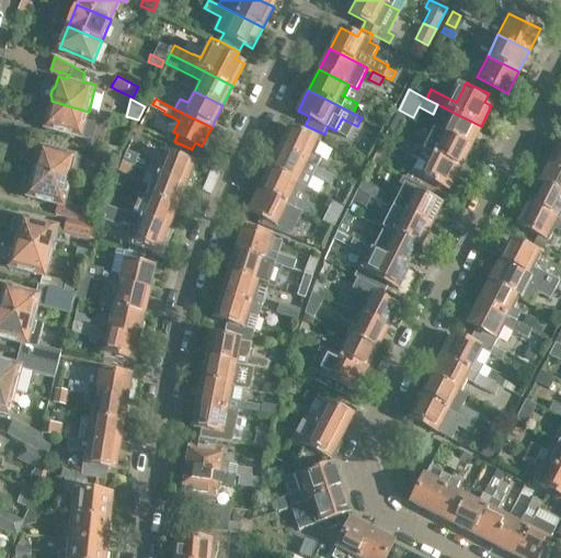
[(89,112),(52,101),(50,104),(47,106),(45,111),(47,115),(45,126),(81,136),(81,137),(82,138),(89,112)]
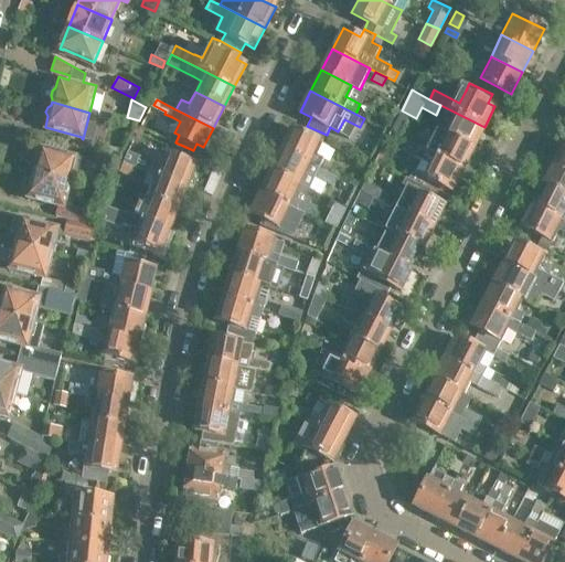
[(443,117),(449,122),(444,133),(473,148),(484,127),(447,108),(443,117)]
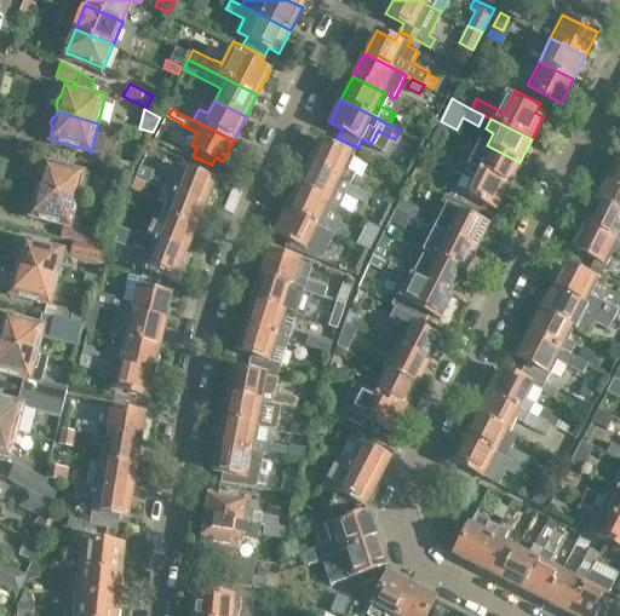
[(449,127),(440,122),(429,144),(438,149),(449,127)]
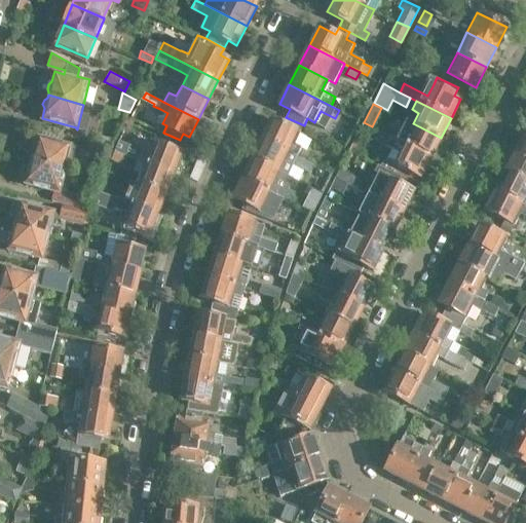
[(298,156),(308,136),(300,132),(304,125),(286,117),(282,123),(272,119),(262,139),(297,155),(298,156)]
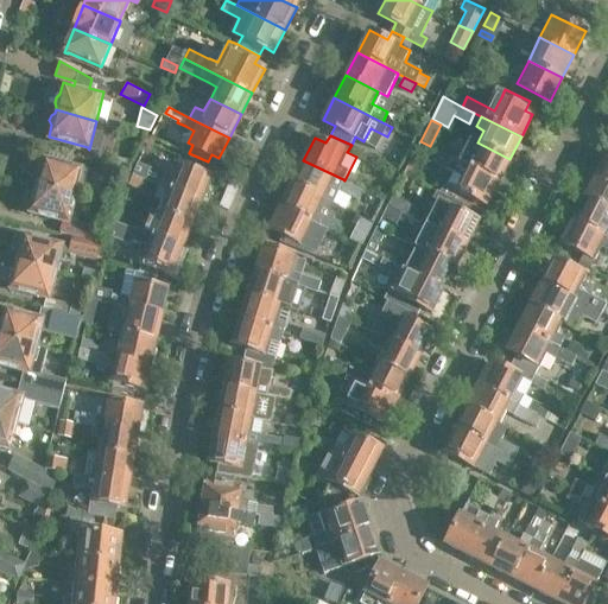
[(472,154),(464,151),(458,161),(498,182),(510,159),(477,142),(472,154)]
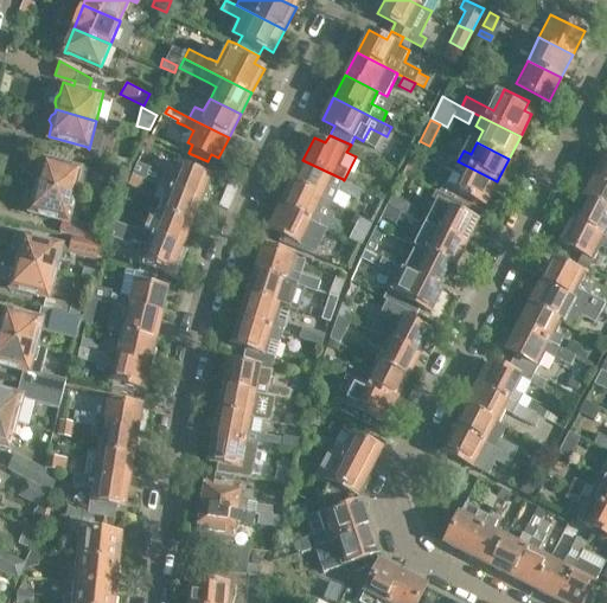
[(81,196),(88,168),(70,164),(72,153),(50,148),(48,158),(43,156),(36,183),(81,196)]
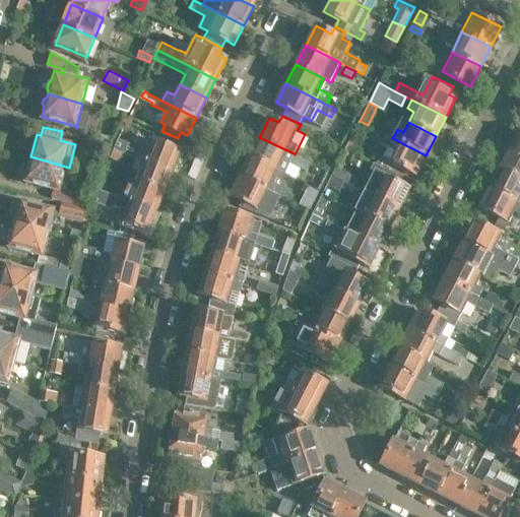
[(388,160),(389,162),(387,168),(405,177),(408,171),(416,175),(426,155),(392,138),(386,134),(377,130),(373,138),(388,146),(382,157),(388,160)]
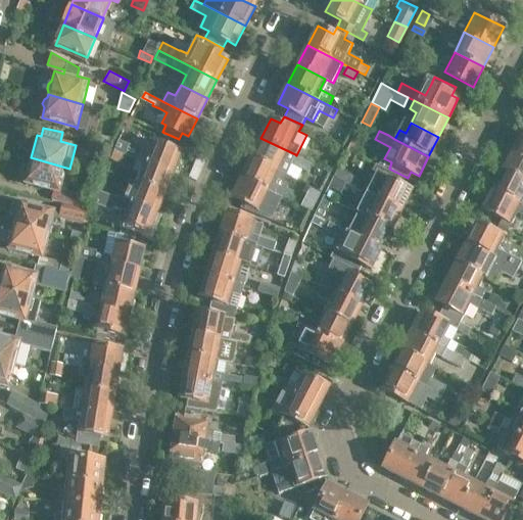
[(522,132),(514,150),(522,154),(522,132)]
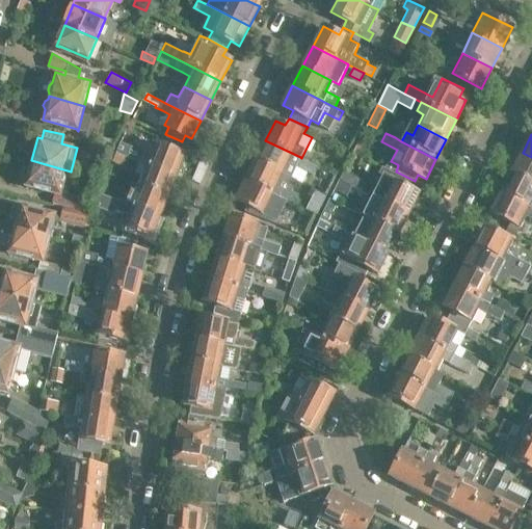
[(101,144),(113,148),(115,139),(103,136),(101,144)]
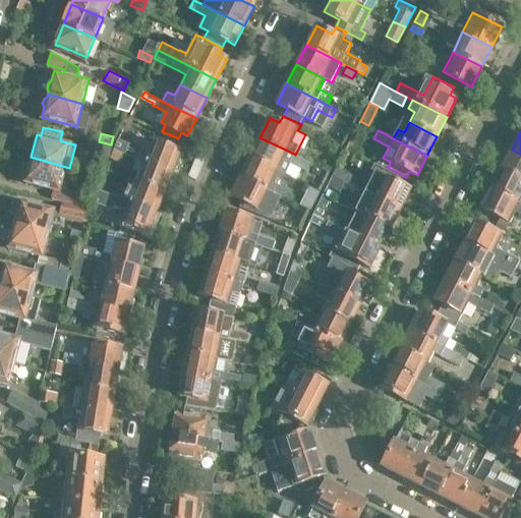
[(137,157),(145,160),(172,170),(180,151),(171,148),(173,141),(155,134),(153,139),(149,150),(120,138),(116,149),(137,157)]
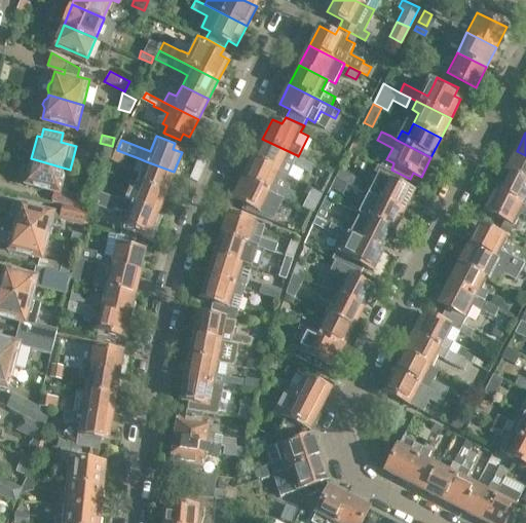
[(262,139),(253,158),(289,175),(294,163),(310,172),(314,163),(298,156),(297,155),(262,139)]
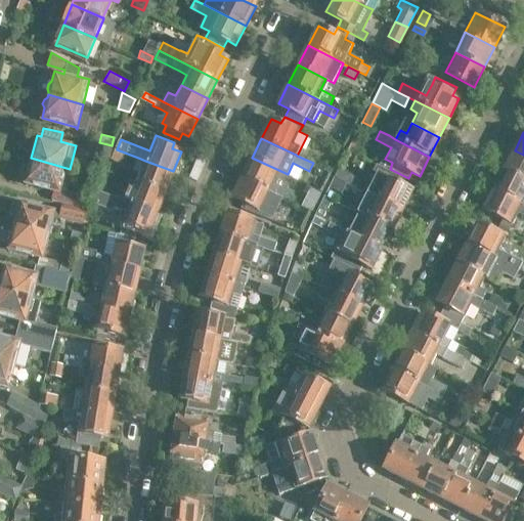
[(125,153),(117,149),(114,157),(122,160),(125,153)]
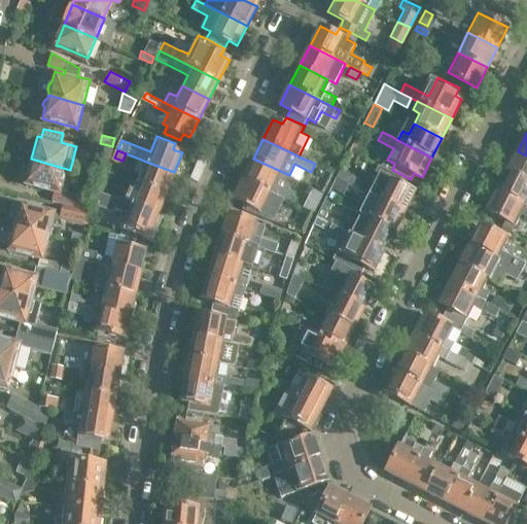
[(526,155),(518,151),(507,171),(526,180),(526,155)]
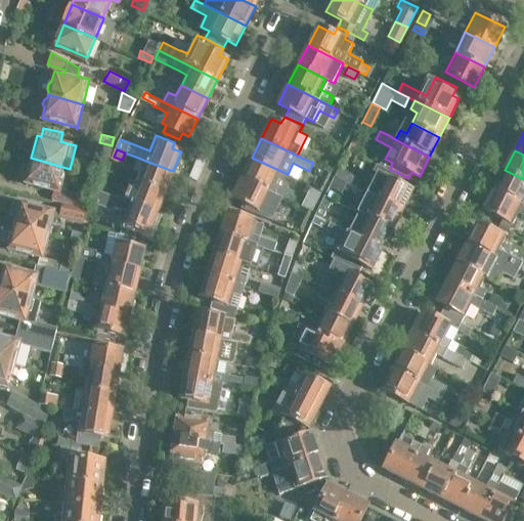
[(67,183),(62,182),(67,168),(31,158),(25,181),(55,189),(53,199),(78,205),(81,192),(66,188),(67,183)]
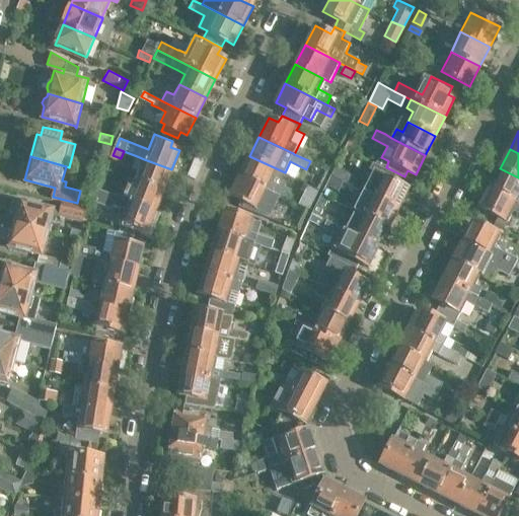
[(141,167),(136,179),(163,191),(171,169),(144,159),(137,156),(134,165),(141,167)]
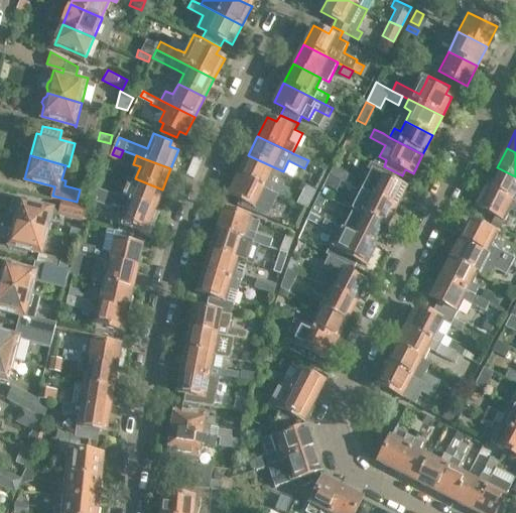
[(239,174),(240,175),(273,190),(288,198),(292,191),(284,186),(285,185),(277,182),(283,171),(248,155),(239,174)]
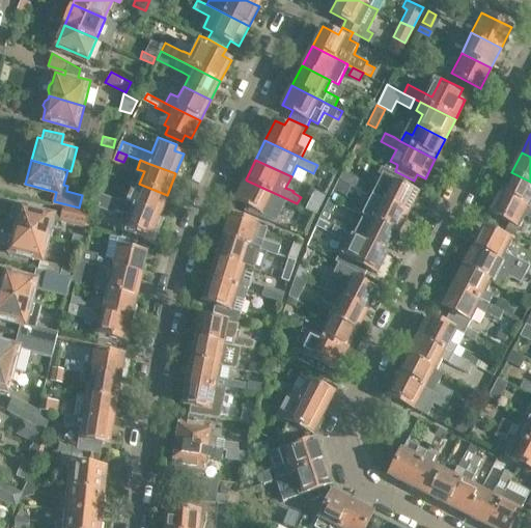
[(382,166),(368,193),(381,199),(407,213),(417,193),(402,186),(407,178),(382,166)]
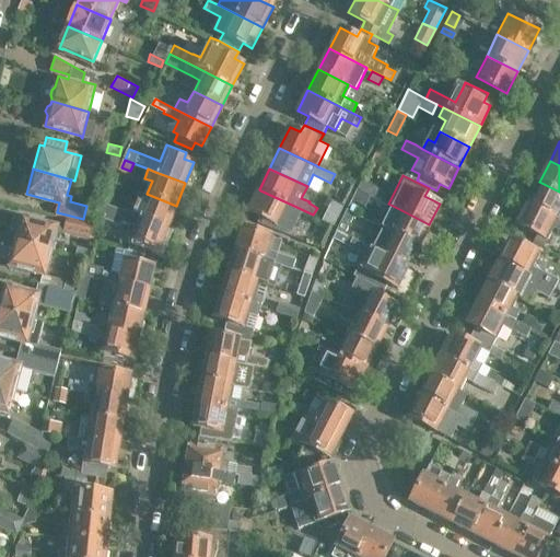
[(357,188),(370,195),(373,187),(361,181),(357,188)]
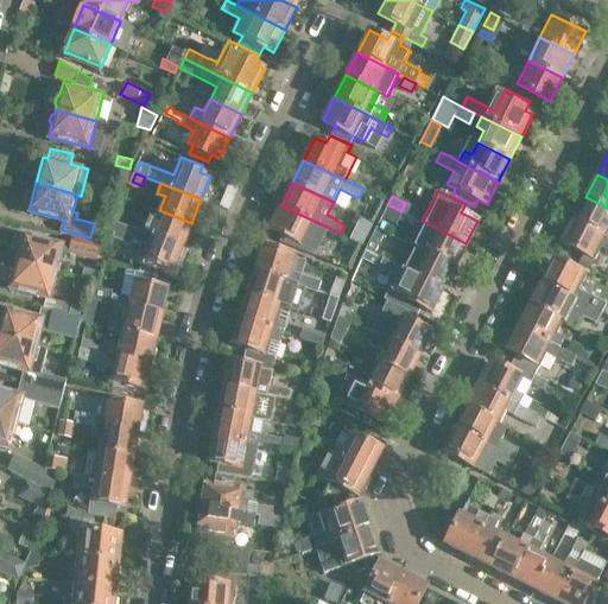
[(607,208),(586,197),(575,220),(607,236),(607,208)]
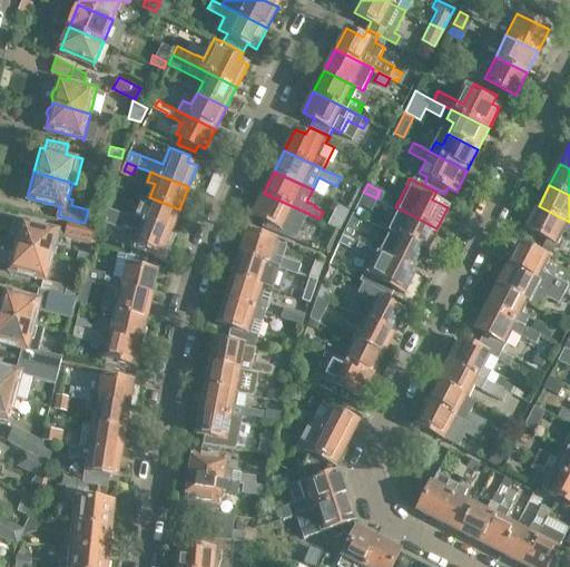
[(379,199),(363,192),(357,202),(373,209),(379,199)]
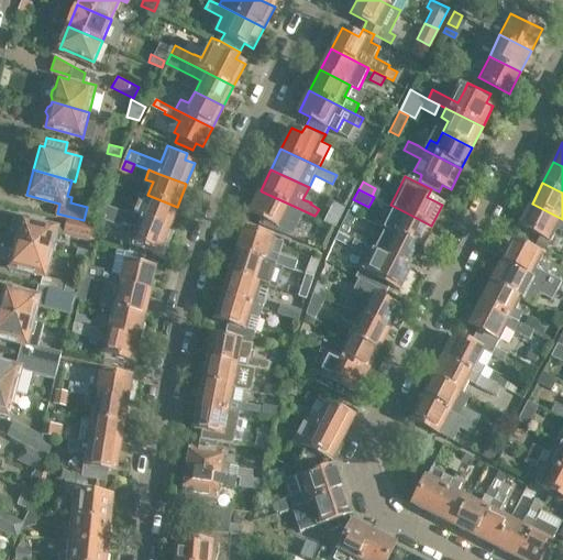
[(113,195),(101,190),(97,200),(109,206),(113,195)]
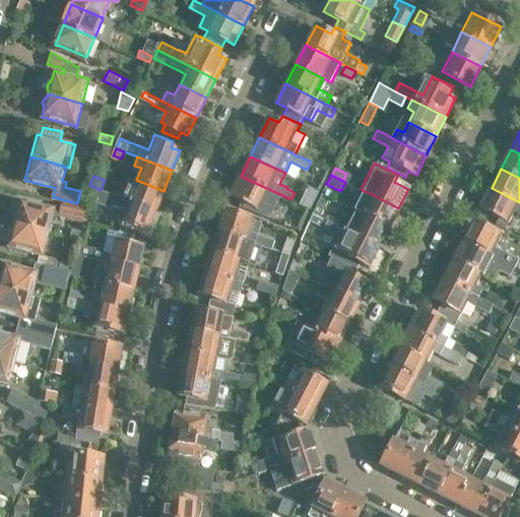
[(241,176),(241,177),(232,195),(258,208),(263,197),(271,200),(271,199),(287,207),(290,199),(275,192),(242,177),(241,176)]
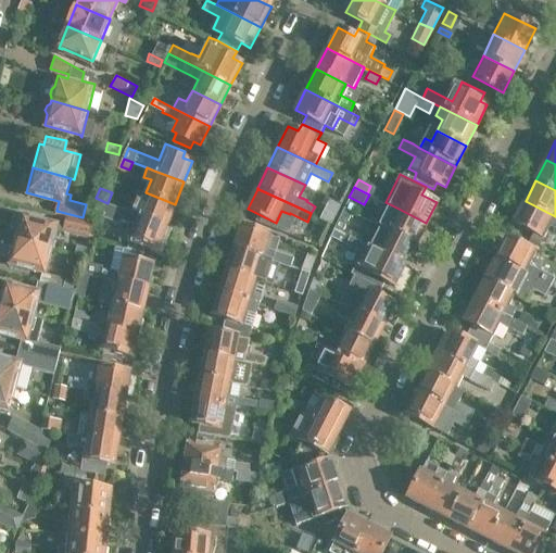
[(112,204),(137,214),(166,226),(175,204),(146,192),(140,206),(115,197),(112,204)]
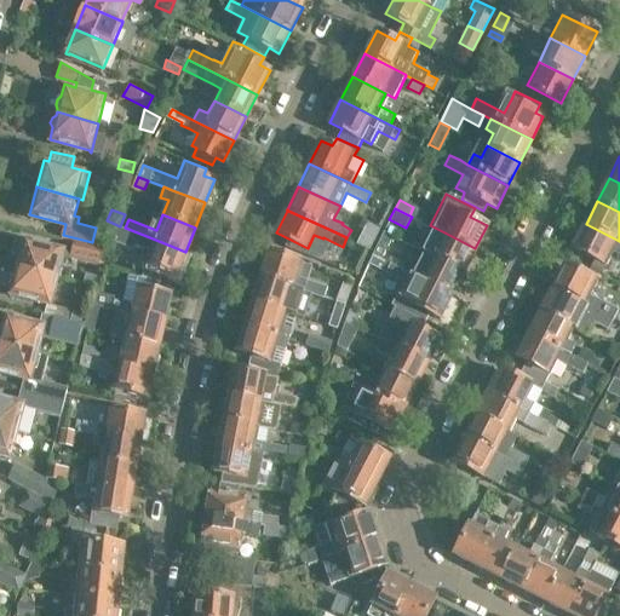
[(357,243),(371,249),(382,228),(368,222),(357,243)]
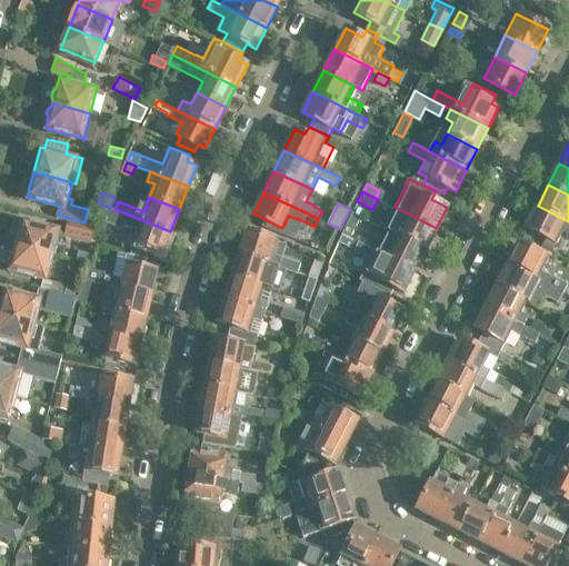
[(568,221),(538,206),(527,227),(555,241),(561,229),(568,232),(568,221)]
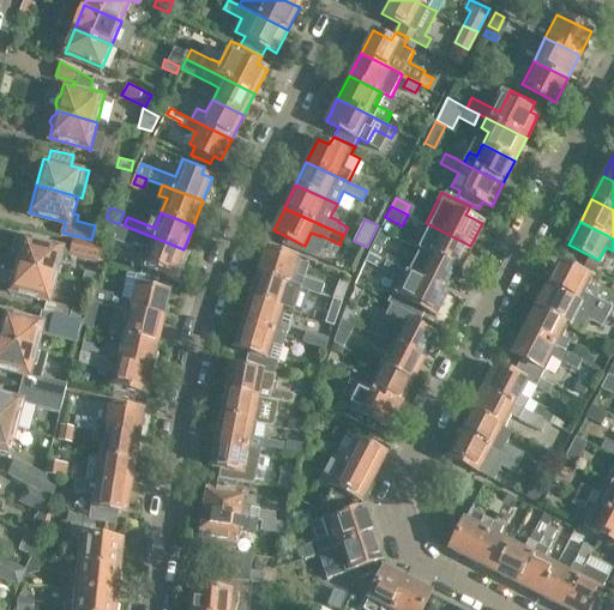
[(426,223),(414,246),(428,253),(458,269),(470,246),(440,230),(426,223)]
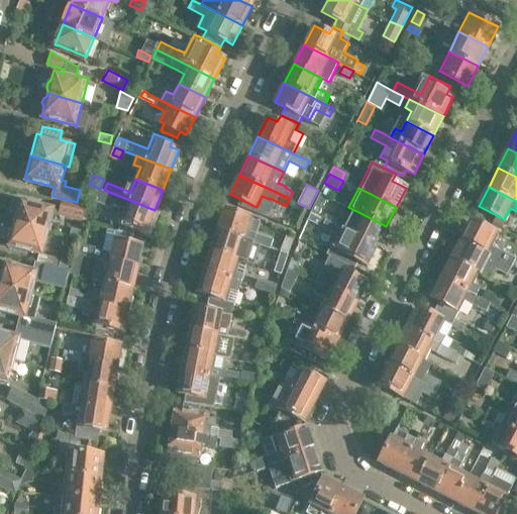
[(154,210),(127,199),(104,190),(101,198),(124,207),(119,220),(146,230),(154,210)]
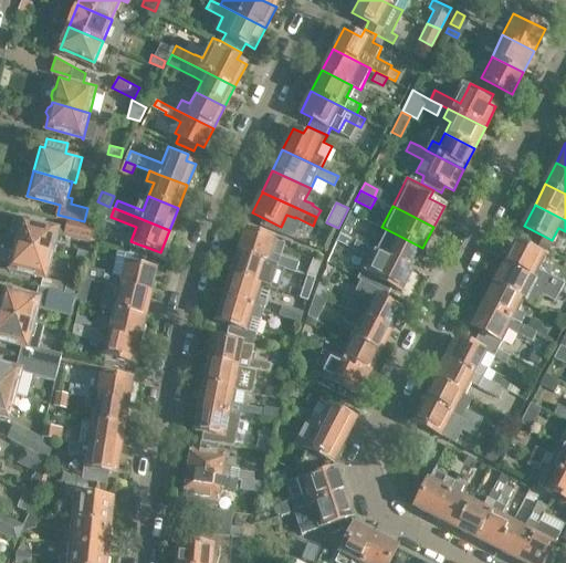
[(353,227),(358,215),(350,210),(344,222),(353,227)]
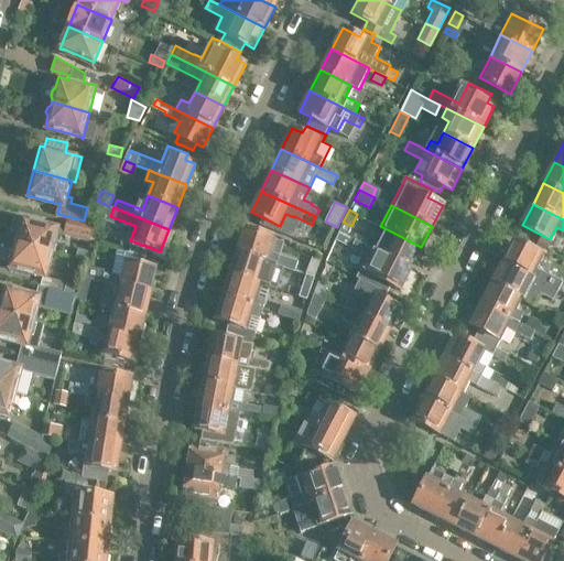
[(22,217),(17,240),(54,250),(57,237),(64,235),(64,233),(89,239),(94,224),(67,216),(65,228),(60,227),(60,226),(22,217)]
